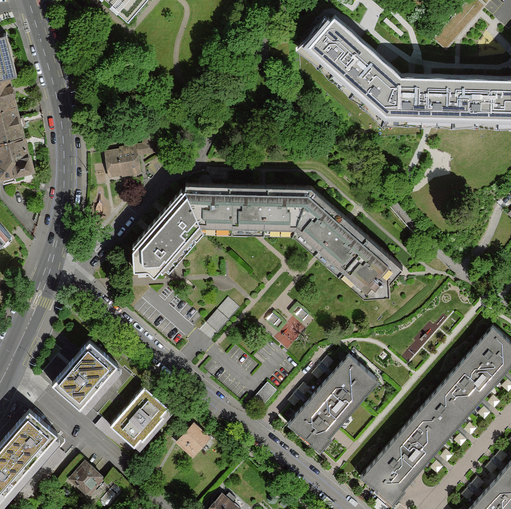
[(142,0),(106,0),(127,17),(142,0)]
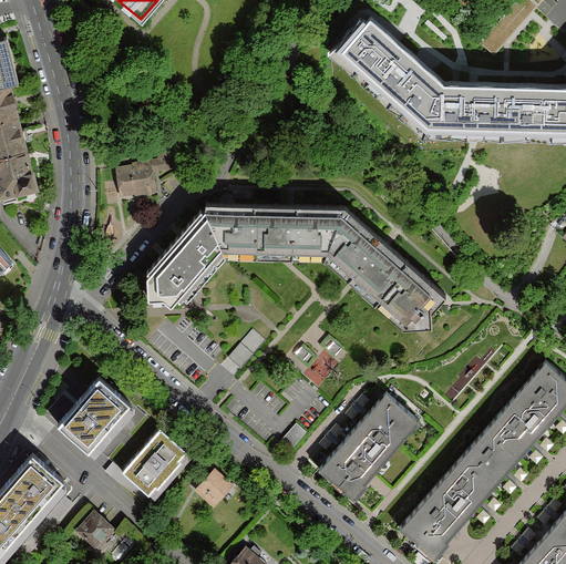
[(538,9),(527,0),(521,0),(480,48),(494,60),(538,9)]
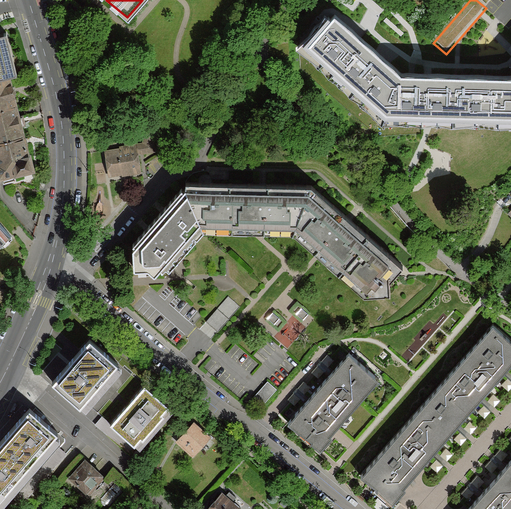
[(400,77),(334,18),(330,22),(324,17),(296,50),(381,126),(426,127),(510,128),(510,80),(427,78),(400,77)]
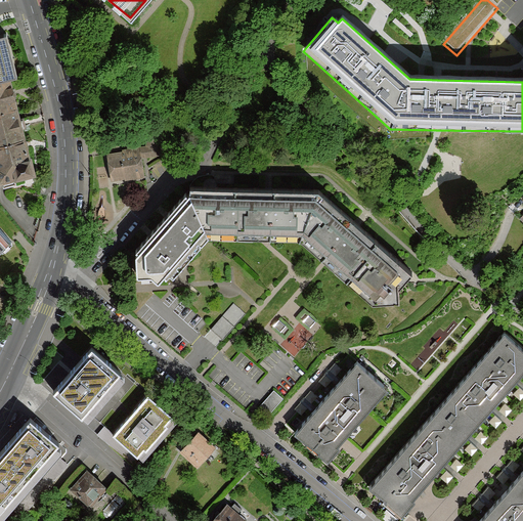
[(0,83),(11,80),(12,83),(22,81),(9,36),(0,37),(0,83)]
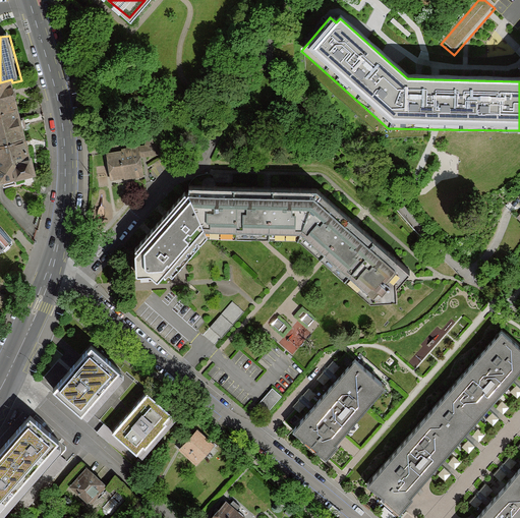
[(0,115),(15,111),(8,80),(0,82),(0,115)]
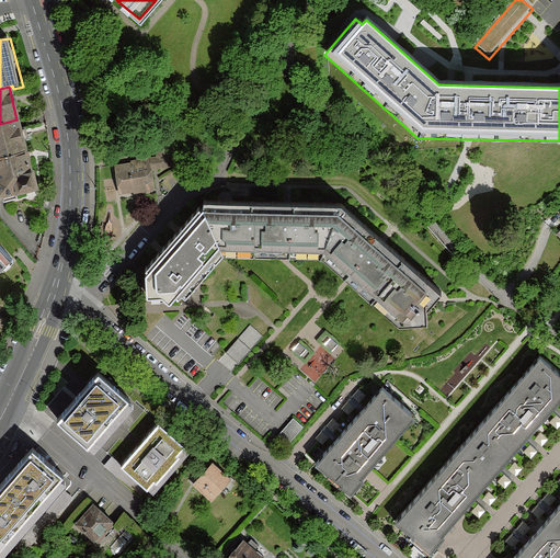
[(16,120),(0,124),(0,159),(24,154),(16,120)]
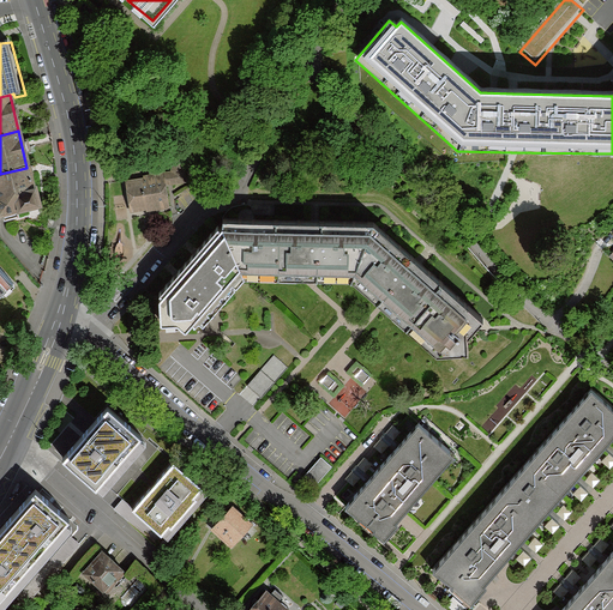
[(144,182),(126,185),(131,215),(148,212),(148,209),(168,206),(164,183),(185,180),(180,157),(169,158),(172,175),(144,180),(144,182)]
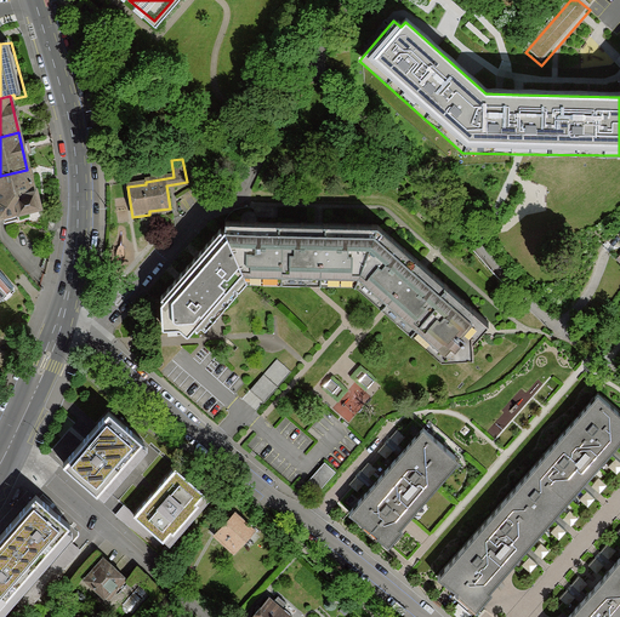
[(27,170),(0,176),(0,218),(38,210),(27,170)]
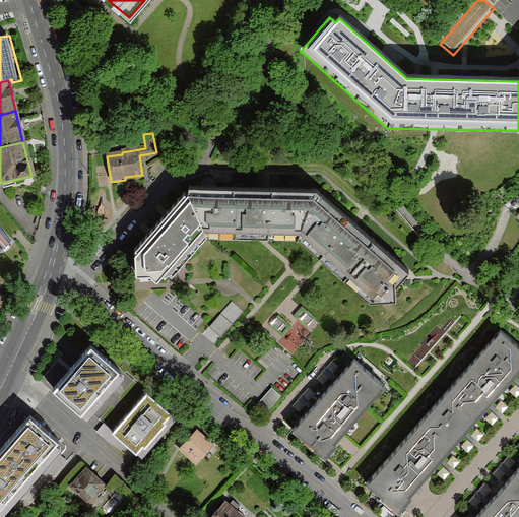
[(188,189),(188,195),(204,233),(206,237),(235,238),(236,204),(233,204),(233,189),(188,189)]
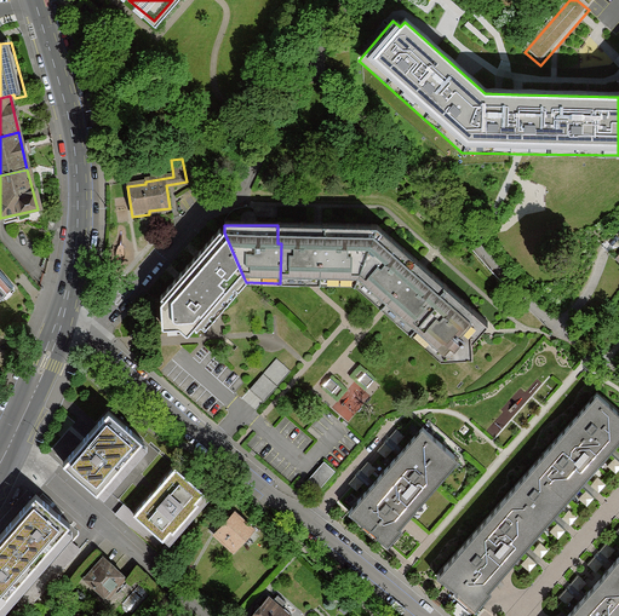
[(325,226),(278,225),(278,243),(281,243),(280,283),(320,285),(320,246),(324,246),(325,226)]
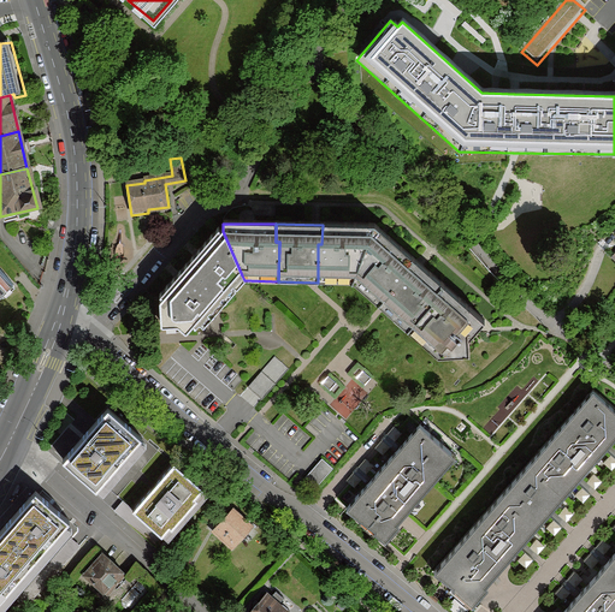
[(374,226),(323,225),(321,244),(318,244),(318,283),(352,284),(374,226)]
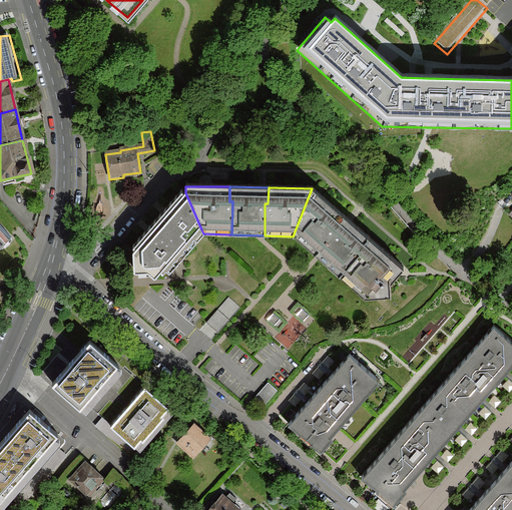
[(325,200),(312,188),(293,236),(315,255),(336,230),(334,228),(344,217),(325,200)]
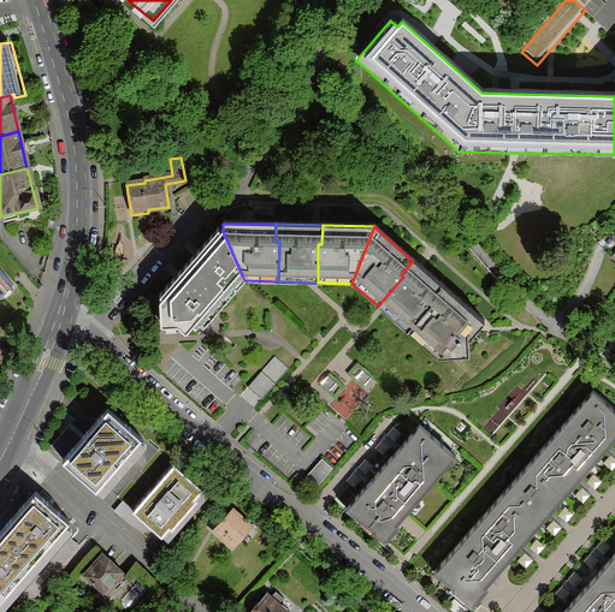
[(196,255),(185,267),(222,298),(228,292),(242,275),(223,231),(220,233),(218,231),(196,255)]
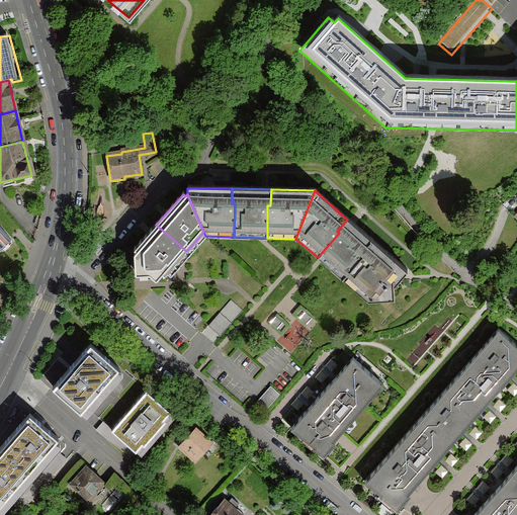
[(372,241),(347,220),(337,231),(339,233),(318,257),(343,279),(364,254),(362,252),(372,241)]
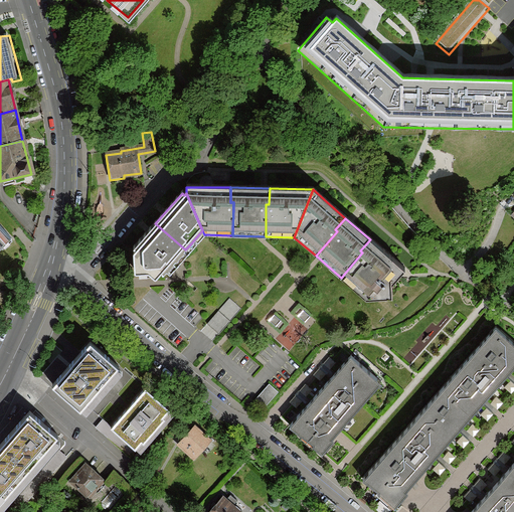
[(133,248),(136,250),(133,253),(134,274),(148,274),(155,280),(161,274),(163,276),(174,262),(178,258),(185,249),(155,223),(145,234),(133,248)]
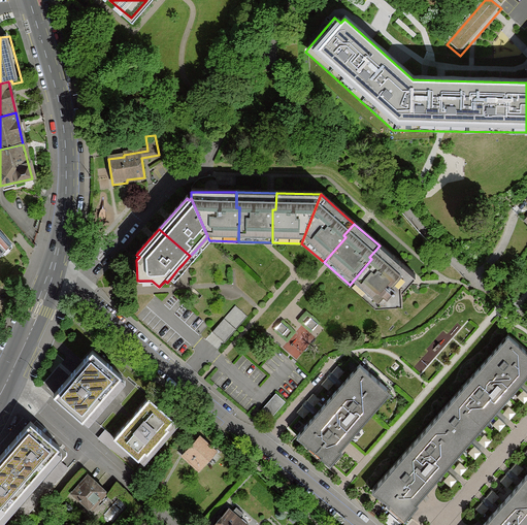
[(416,277),(380,245),(369,257),(371,259),(350,285),(375,307),(402,305),(402,292),(416,277)]
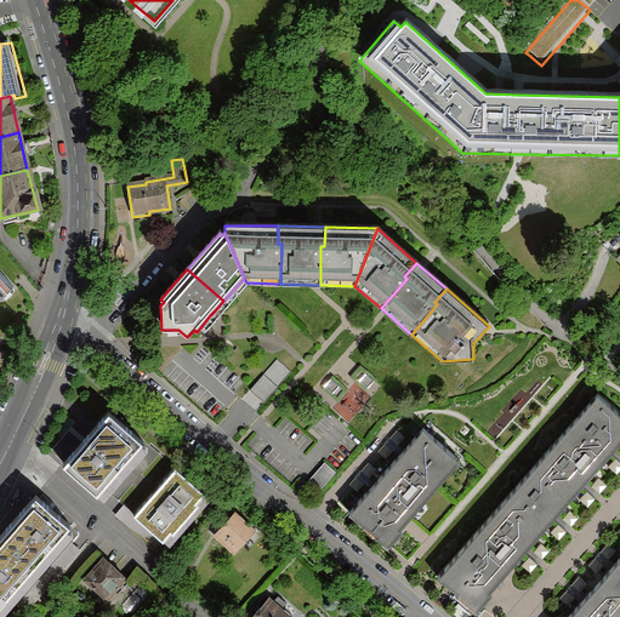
[(266,375),(249,394),(262,407),(290,376),(284,371),(276,364),(269,371),(266,375)]
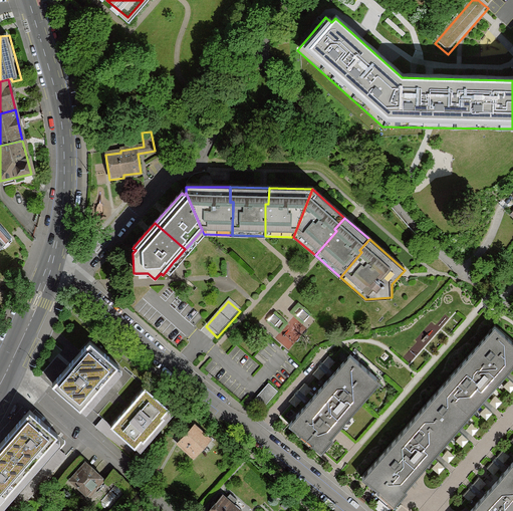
[(512,345),(494,329),(464,363),(494,391),(512,368),(512,345)]
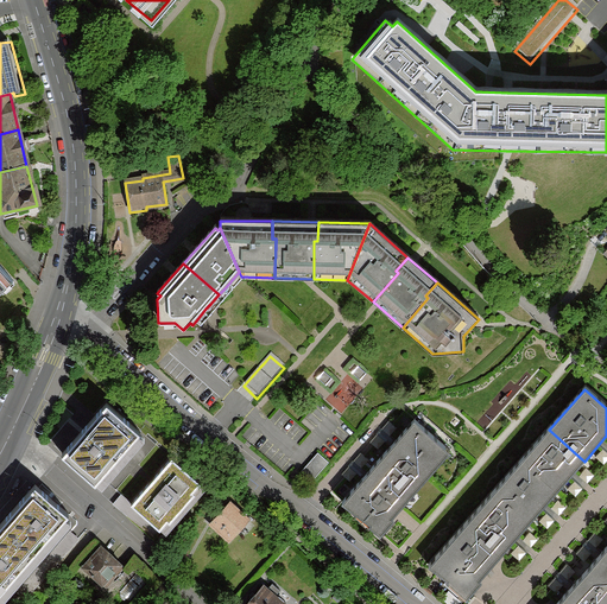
[(106,406),(62,456),(95,484),(138,434),(106,406)]
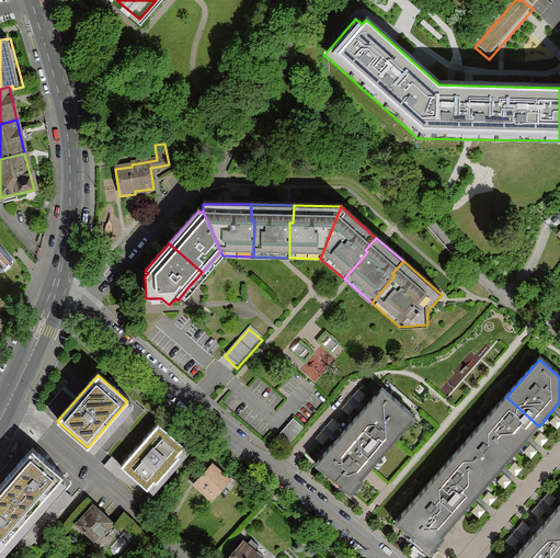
[(381,390),(349,428),(381,456),(414,419),(381,390)]
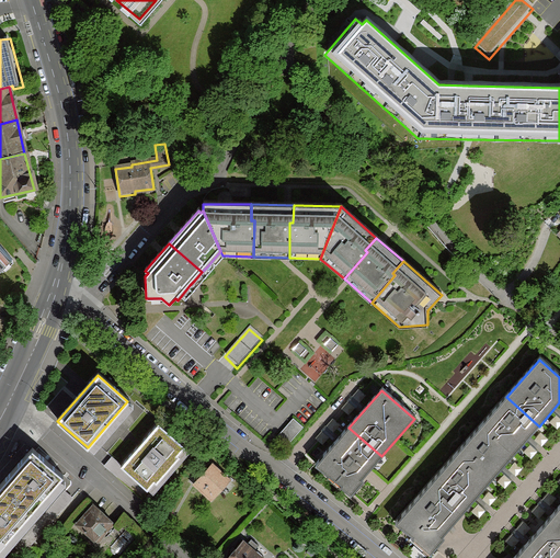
[(366,398),(358,393),(352,399),(360,406),(366,398)]
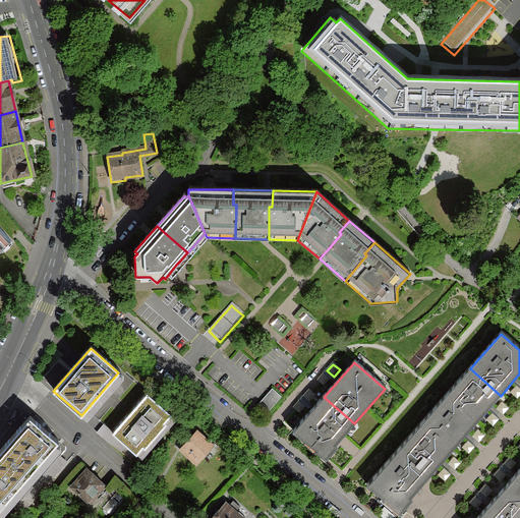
[(470,368),(447,396),(477,423),(501,396),(470,368)]
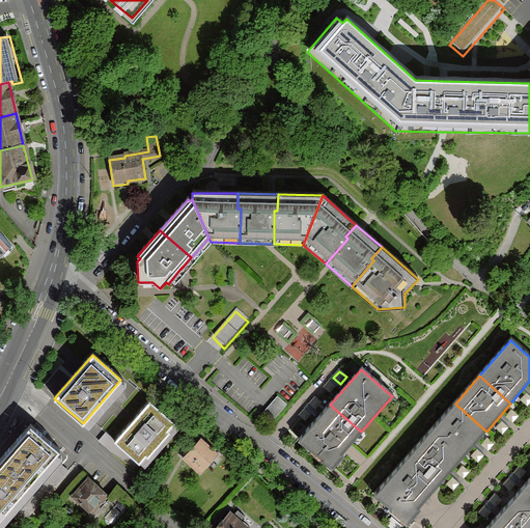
[(336,389),(329,383),(323,390),(330,396),(336,389)]
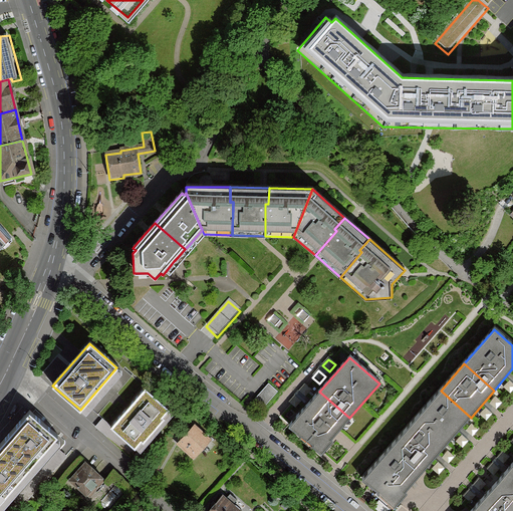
[(512,392),(512,387),(509,382),(503,390),(510,396),(512,392)]
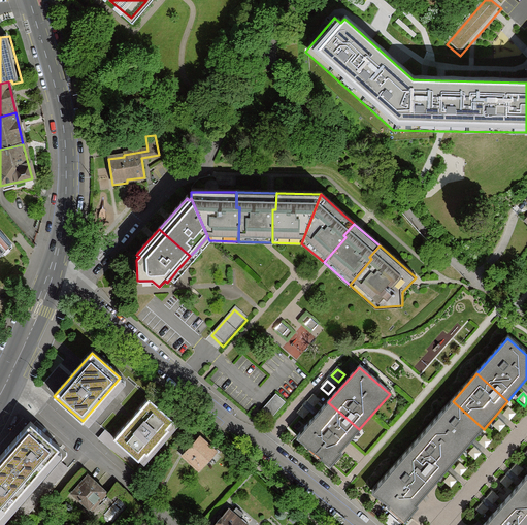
[(284,403),(274,395),(259,413),(268,421),(284,403)]
